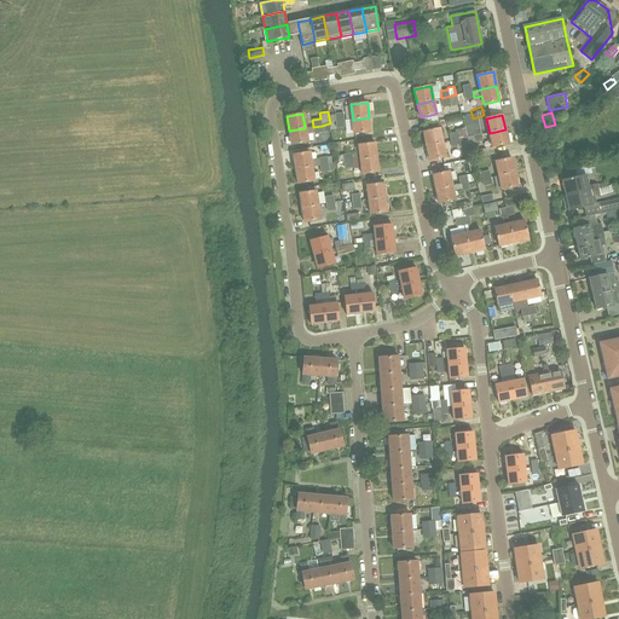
[(369,117),(353,120),(353,125),(354,134),(370,132),(369,117)]
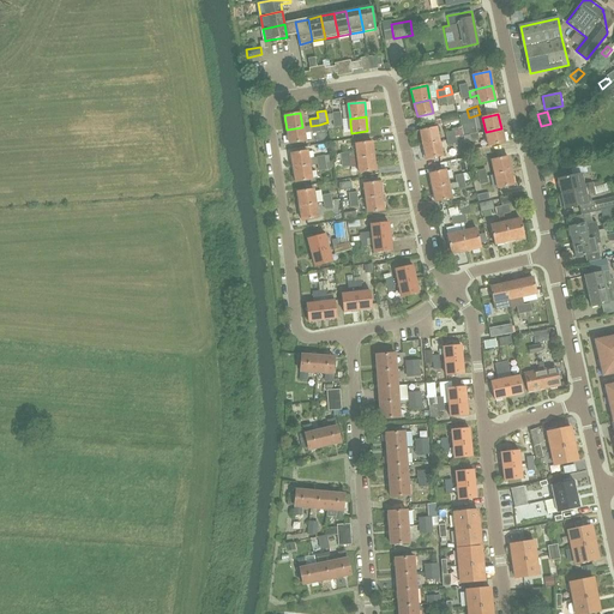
[(475,121),(461,125),(461,127),(463,137),(477,133),(476,126),(475,121)]
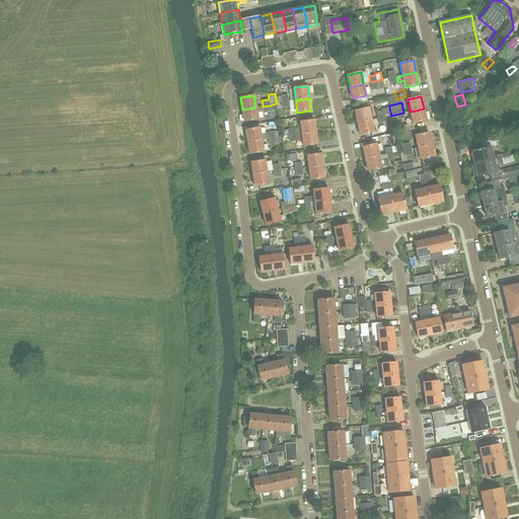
[(255,107),(242,109),(244,122),(257,120),(256,113),(271,112),(277,110),(276,103),(270,105),(263,106),(263,107),(255,108),(255,107)]
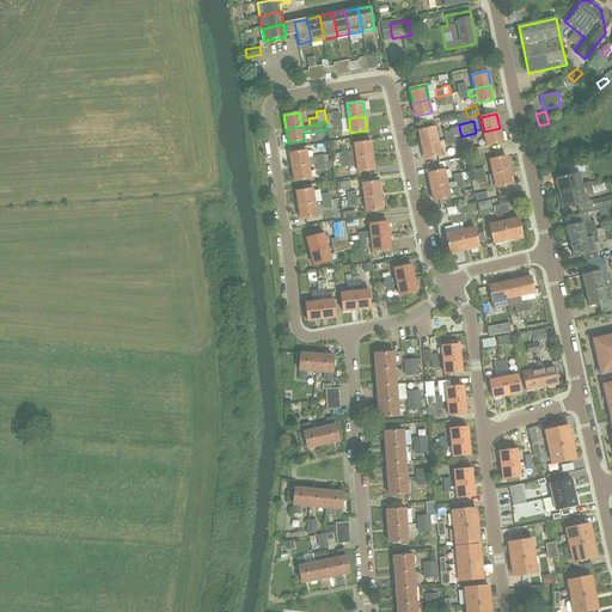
[(435,127),(418,130),(422,145),(438,141),(435,127)]
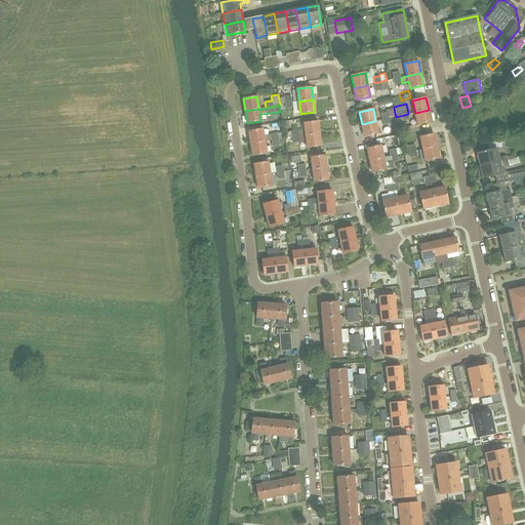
[(387,113),(380,114),(381,120),(390,119),(396,117),(394,109),(390,110),(390,111),(386,112),(387,113)]
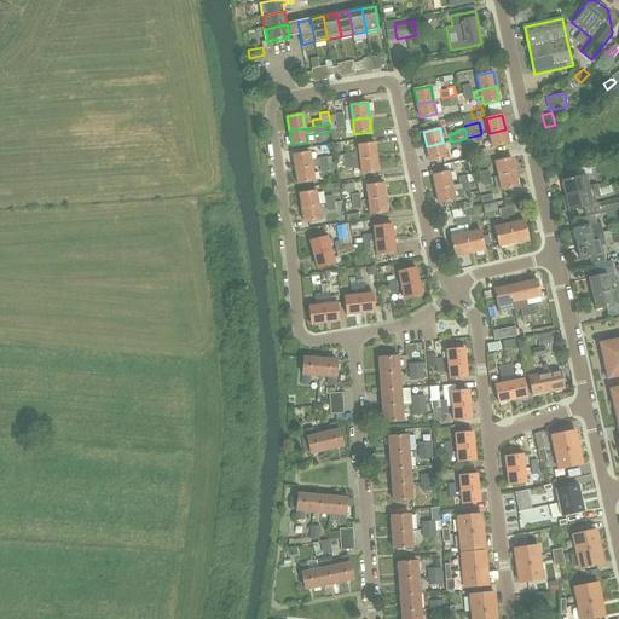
[(505,129),(490,133),(492,148),(508,144),(505,129)]
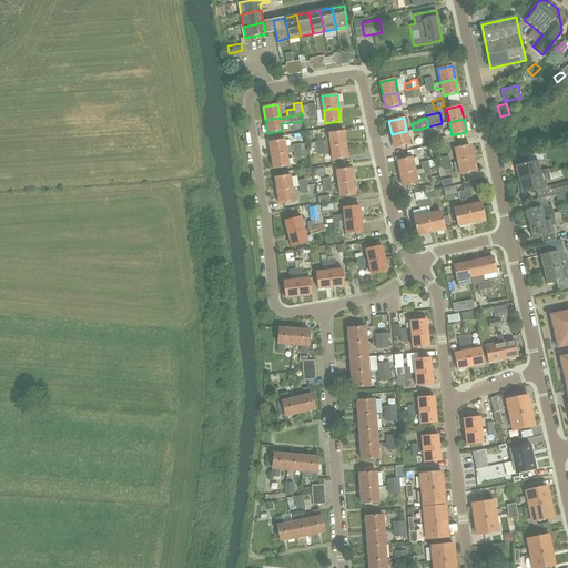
[(442,123),(428,127),(429,133),(443,130),(442,123)]
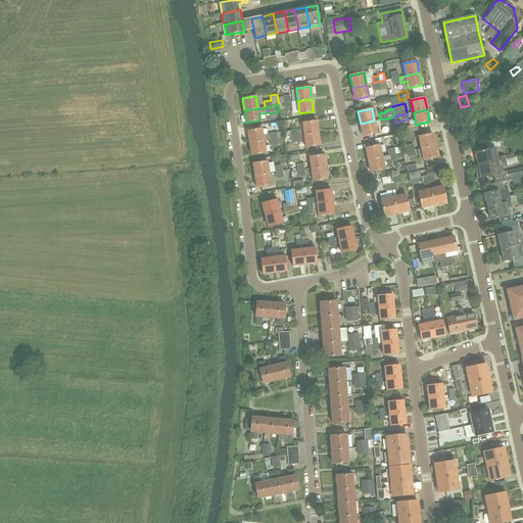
[(317,121),(302,123),(304,135),(318,133),(317,121)]
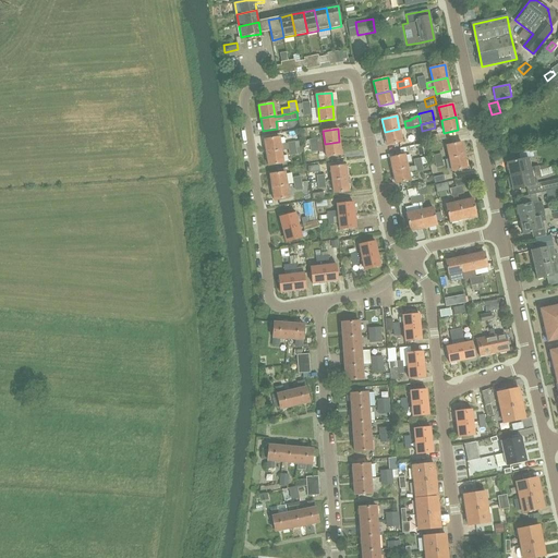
[(399,129),(385,132),(387,145),(402,142),(399,129)]
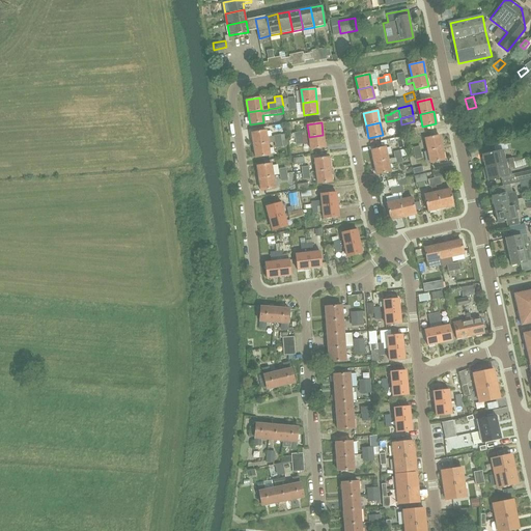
[(438,129),(440,135),(448,132),(446,126),(438,129)]
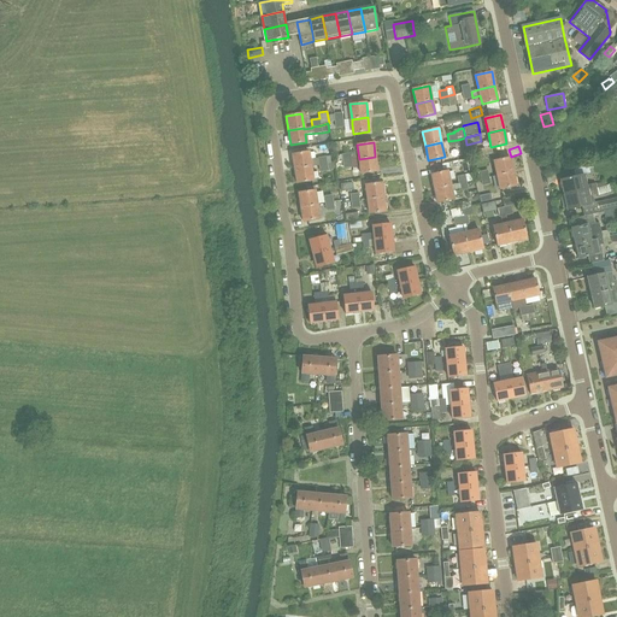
[(309,152),(292,154),(294,169),(311,166),(310,159),(309,152)]
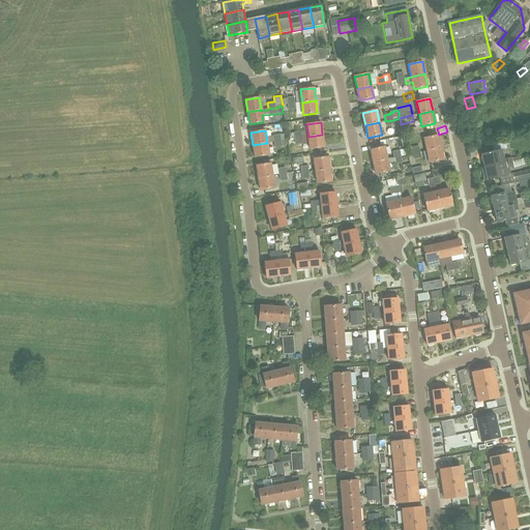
[(322,135),(308,137),(310,143),(311,149),(324,147),(322,135)]
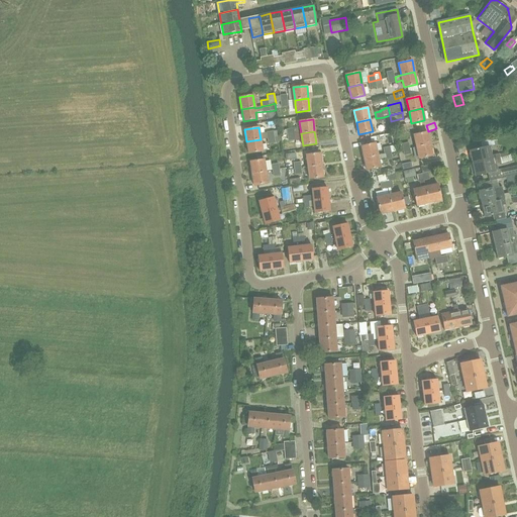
[(427,132),(414,135),(416,146),(429,144),(427,132)]
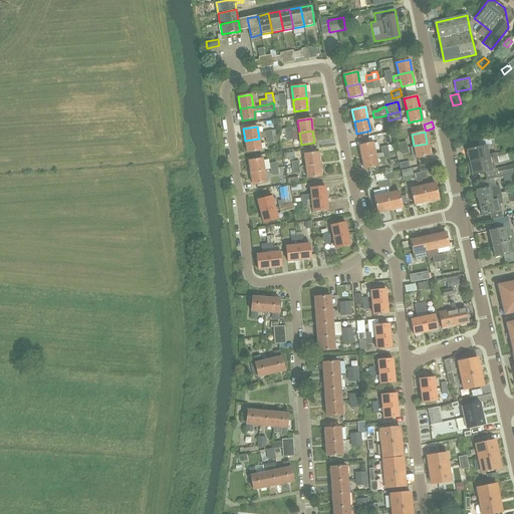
[(259,139),(245,141),(247,153),(261,151),(259,139)]
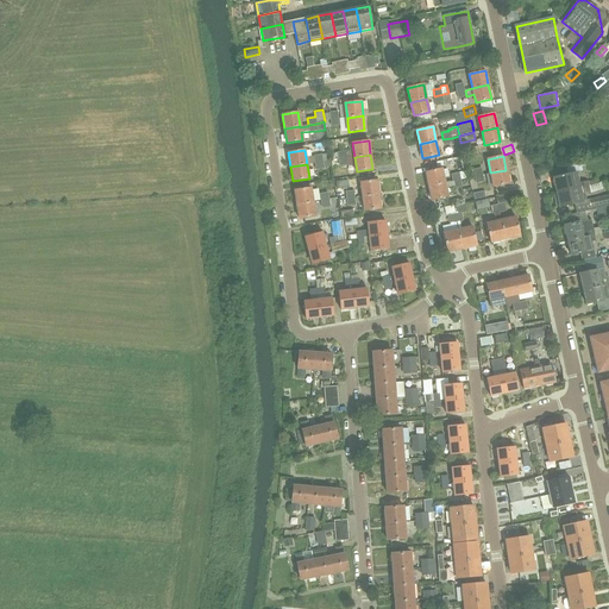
[(441,169),(426,171),(429,186),(445,183),(441,169)]
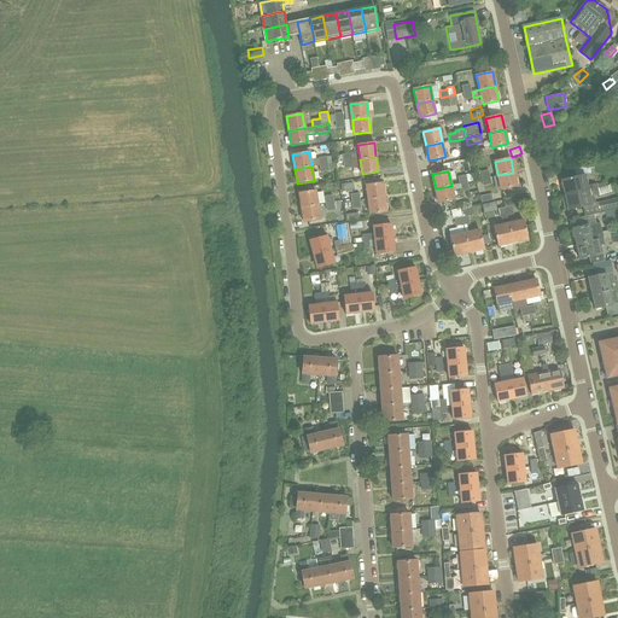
[(513,173),(497,175),(501,190),(517,186),(513,173)]
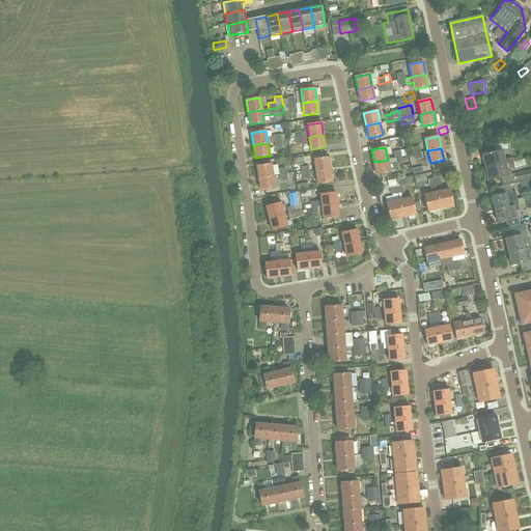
[(497,151),(482,155),(485,168),(504,164),(513,162),(512,158),(505,160),(503,150),(497,151)]
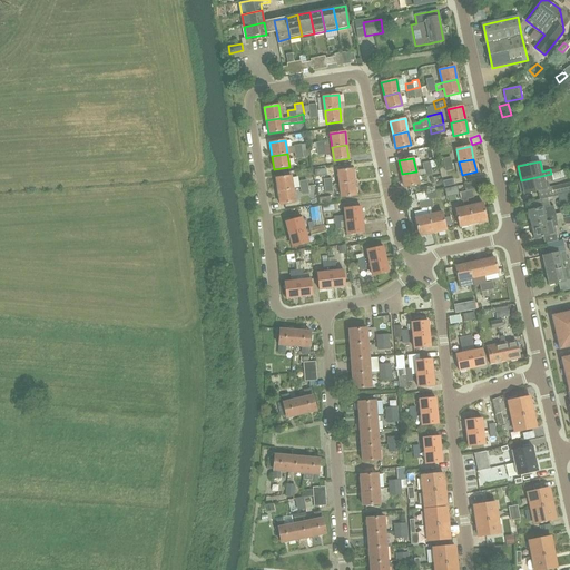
[(444,165),(439,167),(441,175),(446,173),(445,172),(453,169),(452,164),(444,165)]
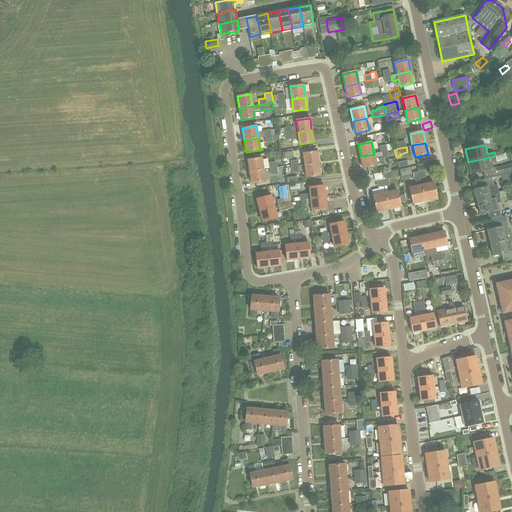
[(317,152),(303,153),(305,166),(318,164),(317,152)]
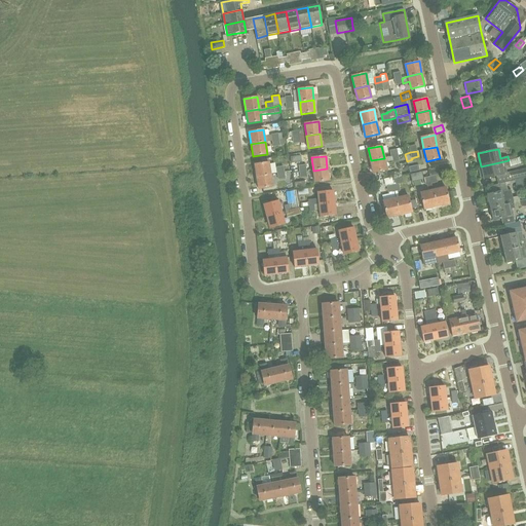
[(384,158),(371,160),(373,174),(386,171),(384,158)]
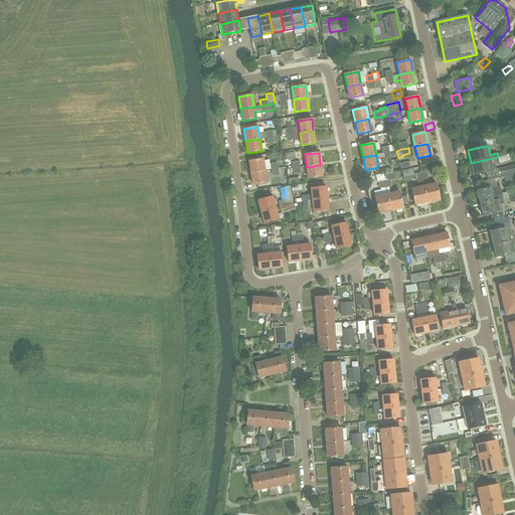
[(472,169),(469,169),(471,176),(474,176),(496,171),(494,164),(499,163),(498,157),(489,159),(471,163),(472,169)]
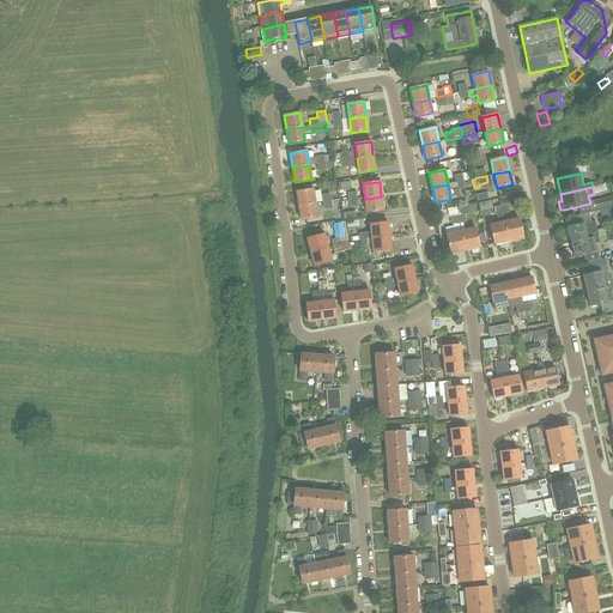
[(313,189),(297,192),(298,206),(315,204),(313,189)]
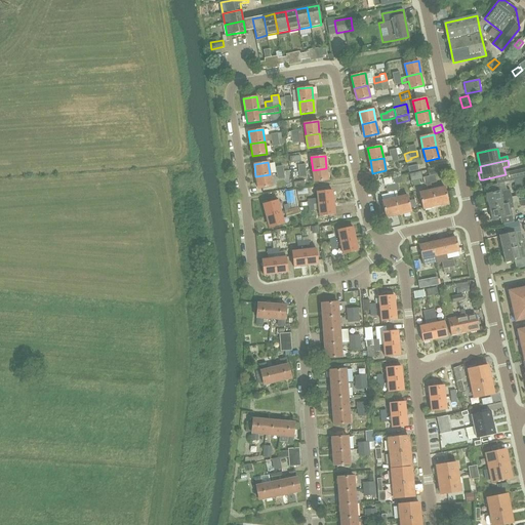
[(522,177),(524,176),(524,166),(508,171),(510,180),(514,179),(522,177)]
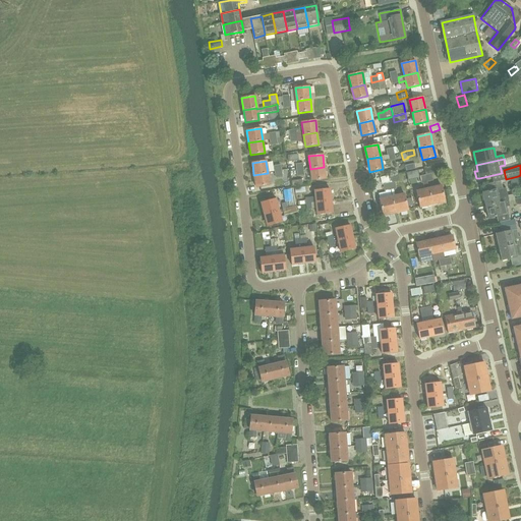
[(435,166),(424,169),(425,175),(431,173),(436,172),(435,166)]
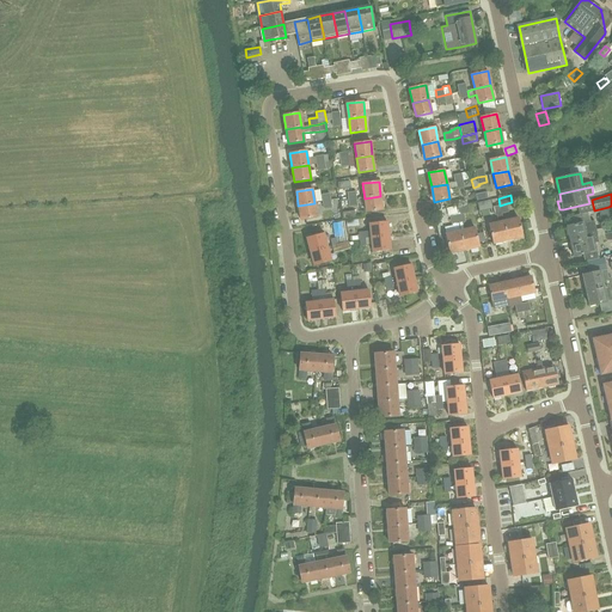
[(380,196),(365,199),(366,213),(383,210),(380,196)]
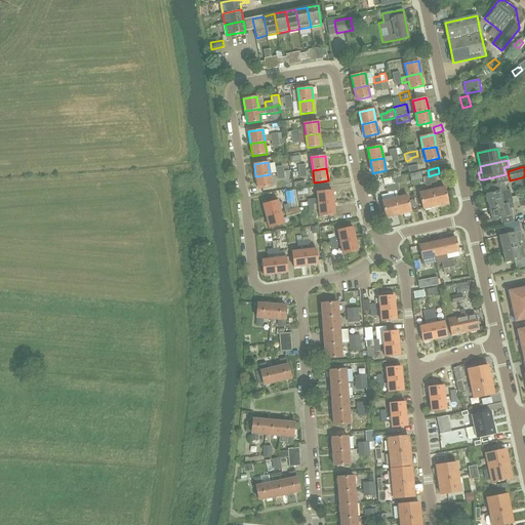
[(270,174),(255,176),(257,189),(272,187),(270,174)]
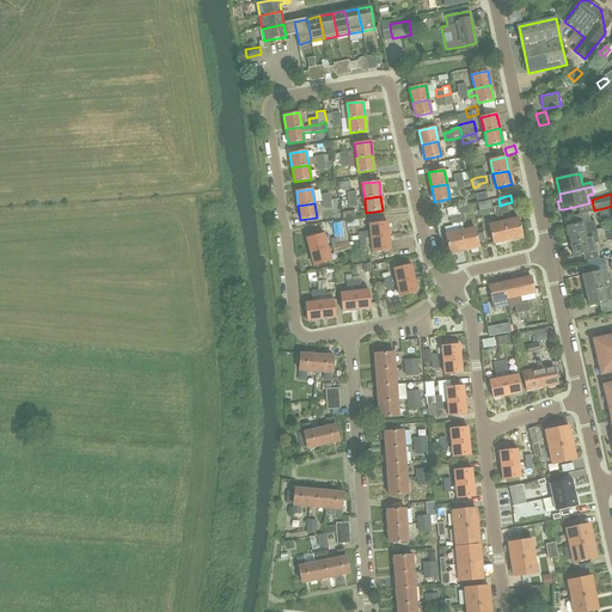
[(611,206),(609,207),(599,209),(601,219),(611,215),(611,206)]
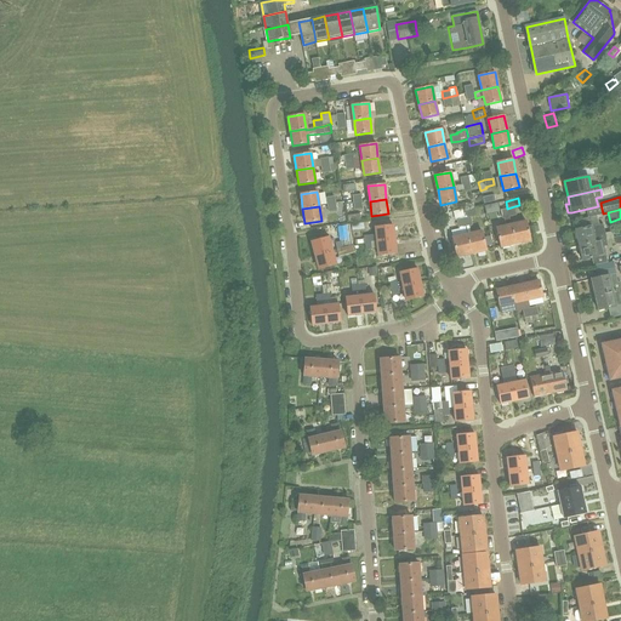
[(462,210),(444,214),(446,222),(456,221),(456,220),(463,218),(462,211),(462,210)]
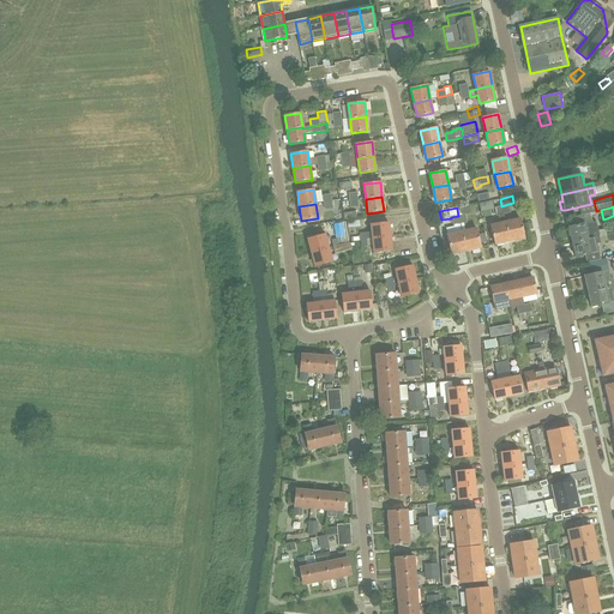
[(519,218),(505,222),(510,241),(524,238),(519,218)]
